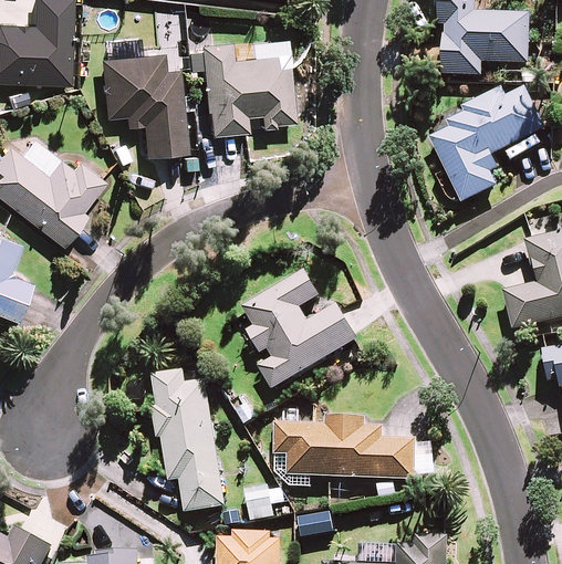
[(31,0),(31,22),(0,20),(0,77),(66,81),(69,0),(31,0)]
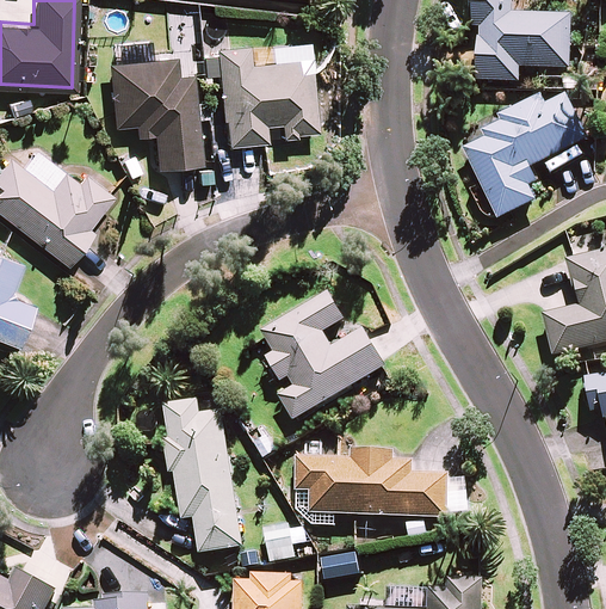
[(468,0),(468,17),(470,17),(470,25),(477,26),(477,35),(476,35),(475,79),(518,80),(518,66),(568,68),(569,12),(511,11),(511,0),(468,0)]
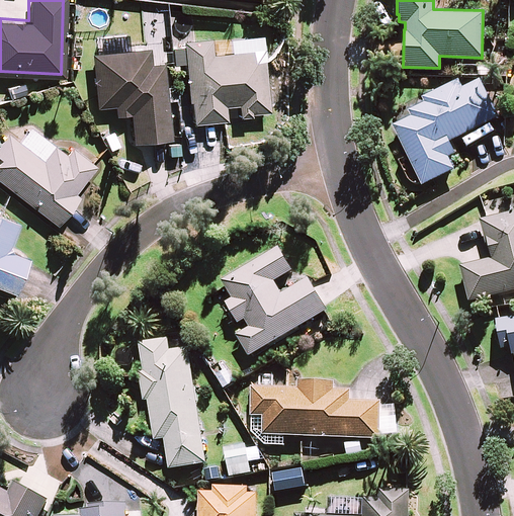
[(180,44),(182,61),(187,120),(222,117),(221,103),(234,102),(235,114),(248,113),(247,110),(265,108),(260,58),(248,59),(247,47),(208,51),(207,36),(180,38),(180,44)]
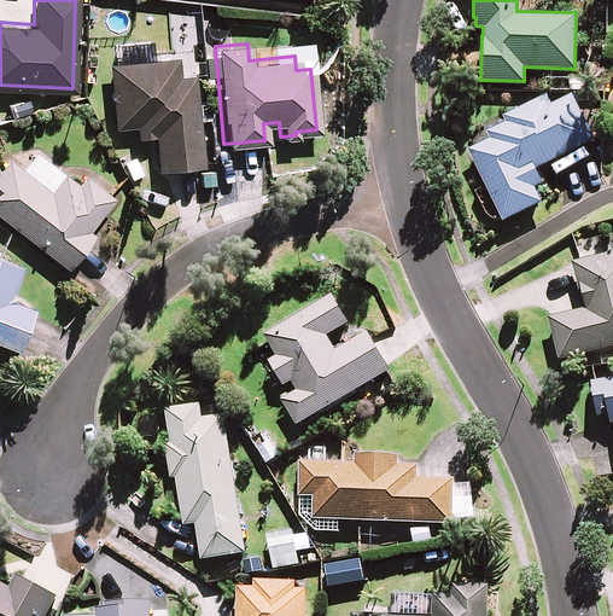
[(217,73),(215,52),(202,53),(203,74),(217,73)]
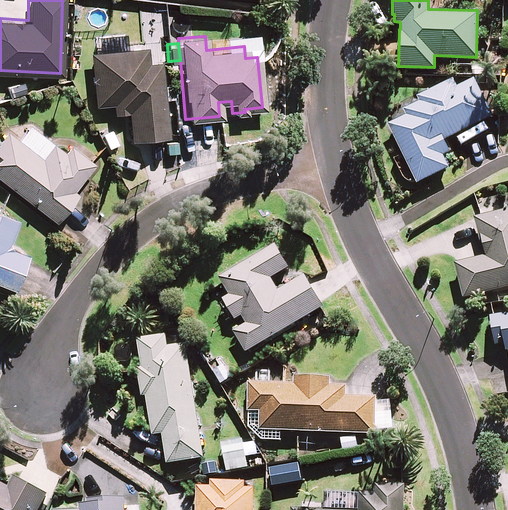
[(164,134),(157,60),(145,61),(143,45),(88,50),(93,103),(110,101),(110,111),(125,109),(128,137),(164,134)]
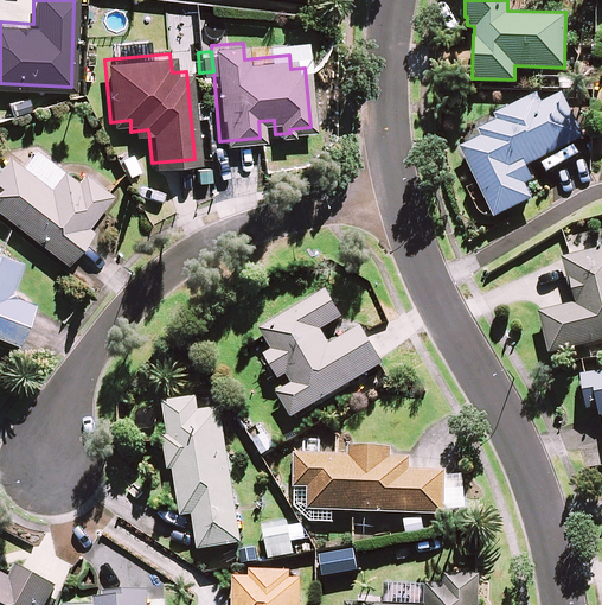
[(539,101),(535,91),(493,112),(495,118),(475,128),(480,135),(459,146),(493,215),(530,197),(522,183),(532,178),(525,165),(582,135),(559,91),(539,101)]
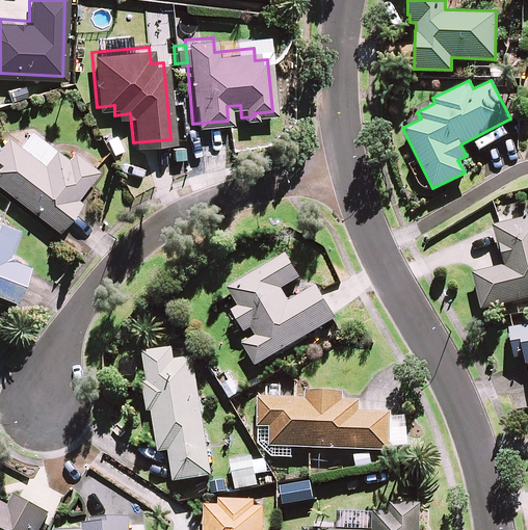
[(16,141),(41,161),(51,147),(26,127),(16,141)]
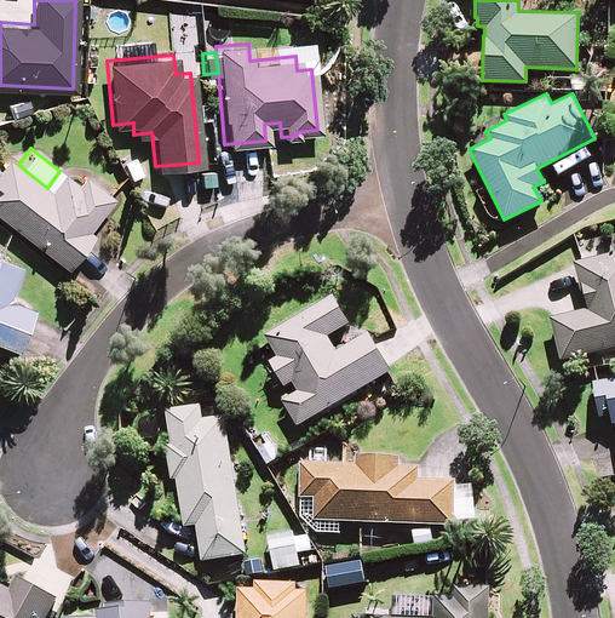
[(74,182),(59,171),(47,188),(18,165),(5,155),(0,161),(0,218),(63,267),(90,233),(84,228),(110,194),(107,192),(81,172),(74,182)]
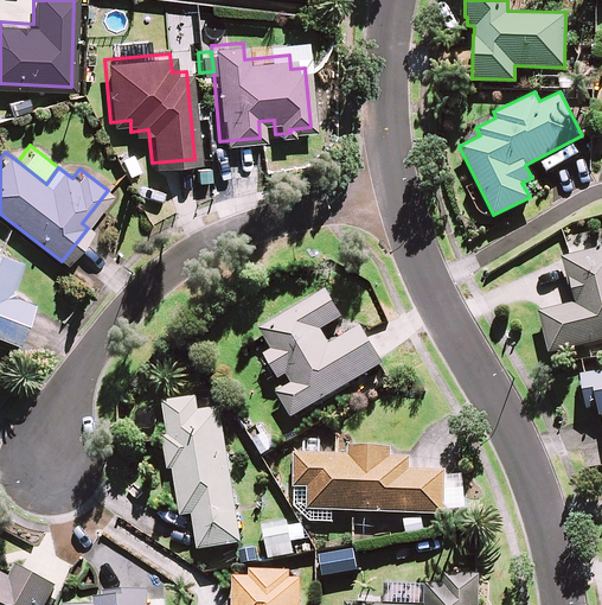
[(601,338),(601,244),(567,254),(559,255),(571,301),(537,310),(548,352),(601,338)]
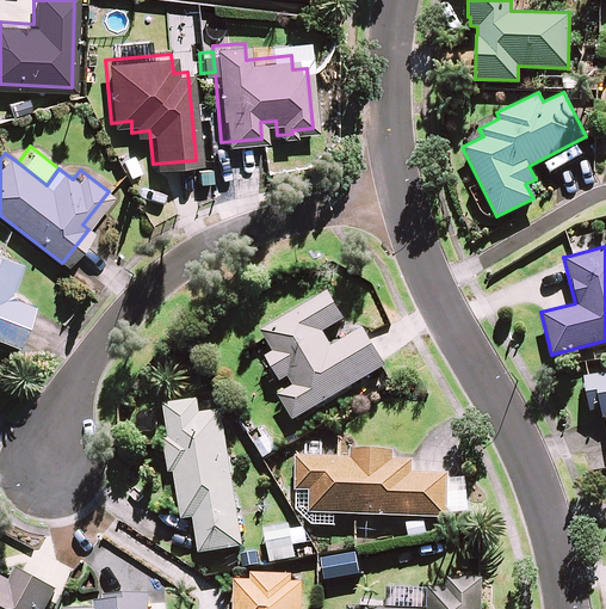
[(0,339),(12,344),(29,301),(11,294),(7,287),(18,260),(0,253),(0,339)]
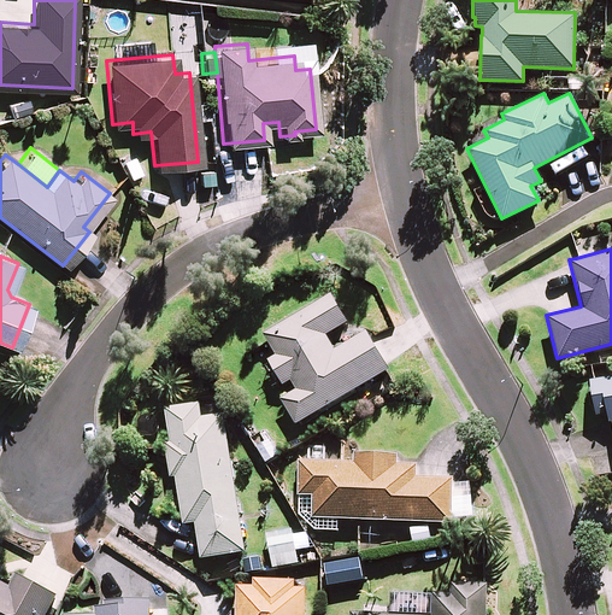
[(346,321),(330,293),(262,333),(266,340),(275,355),(266,358),(281,384),(290,379),(296,388),(280,398),(294,422),(388,368),(365,329),(334,349),(324,334),(346,321)]
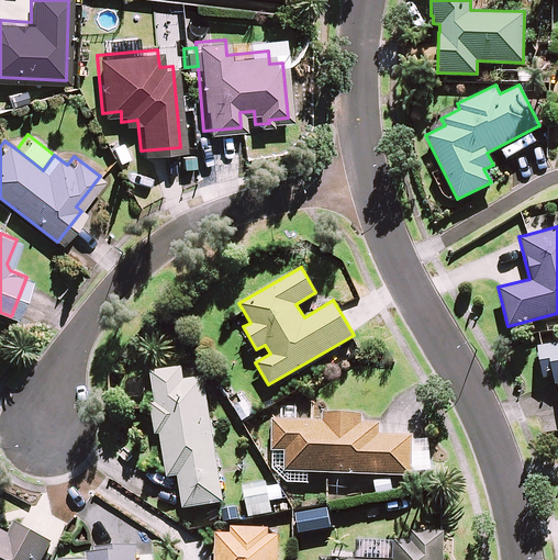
[(557,383),(557,390),(557,340),(537,345),(543,376),(553,374),(554,383),(557,383)]
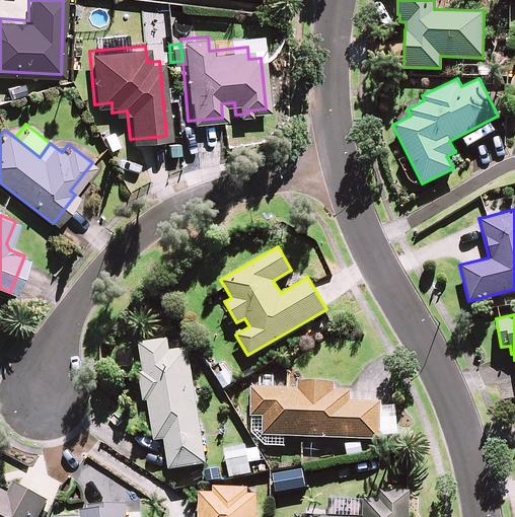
[(204,462),(187,347),(168,349),(167,338),(137,342),(141,370),(138,370),(142,399),(146,398),(152,439),(163,438),(168,468),(204,462)]
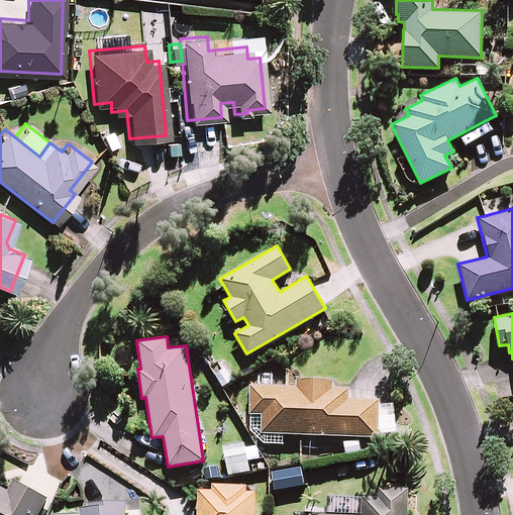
[(262,413),(262,432),(281,433),(377,437),(378,400),(347,398),(347,388),(331,387),(331,379),(296,378),(295,386),(250,384),(248,412),(262,413)]
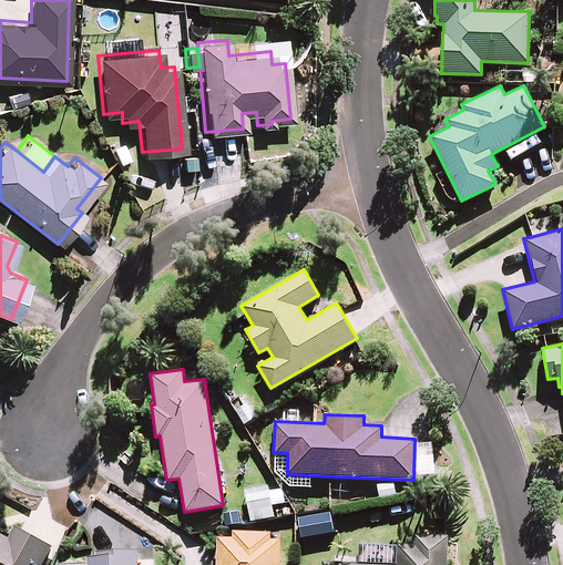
[(308,486),(308,475),(287,474),(287,453),(273,452),(273,470),(287,485),(308,486)]
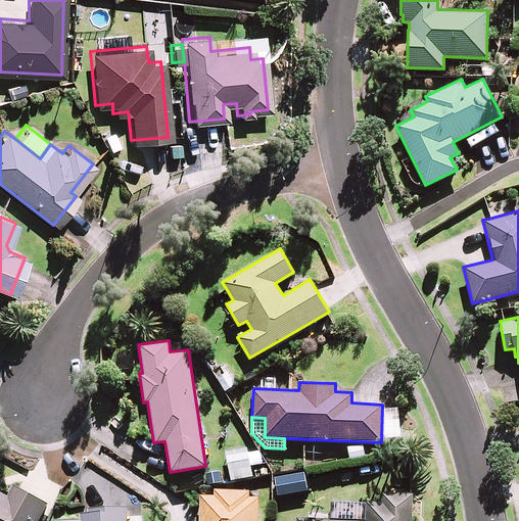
[(251,475),(246,446),(224,451),(229,479),(251,475)]
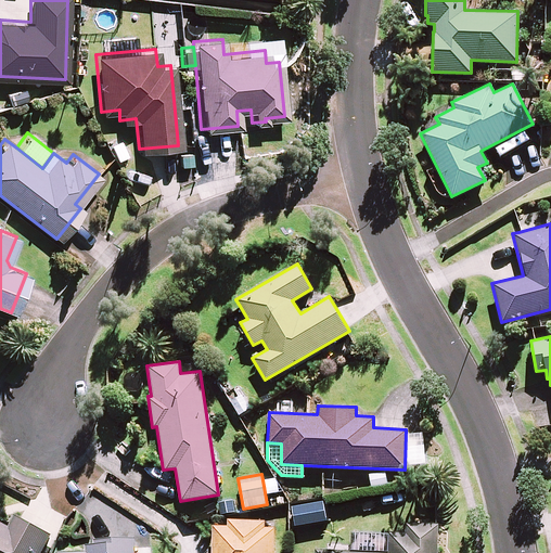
[(11,526),(0,519),(0,552),(39,552),(50,532),(17,515),(11,526)]
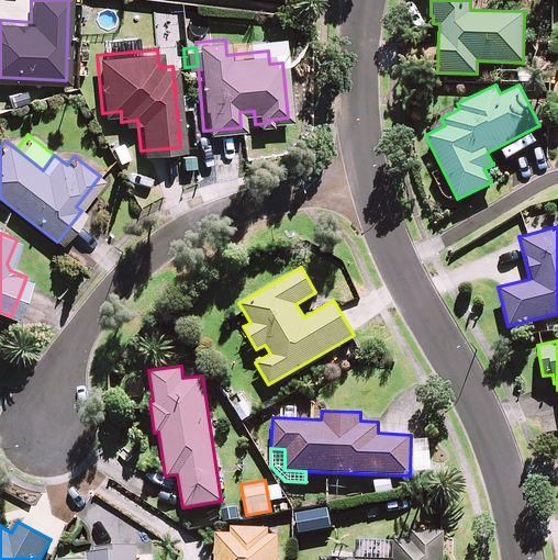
[(277,559),(278,535),(266,534),(267,526),(230,524),(230,533),(214,532),(213,559),(277,559)]
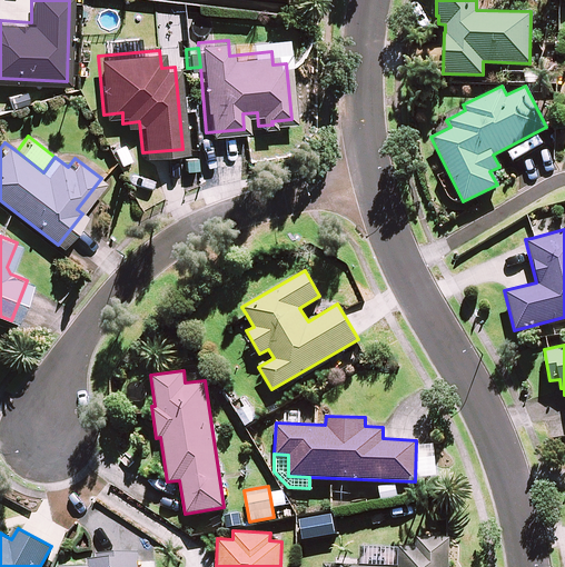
[(446,566),(448,535),(416,534),(415,548),(398,547),(397,565),(323,561),(321,566),(446,566)]
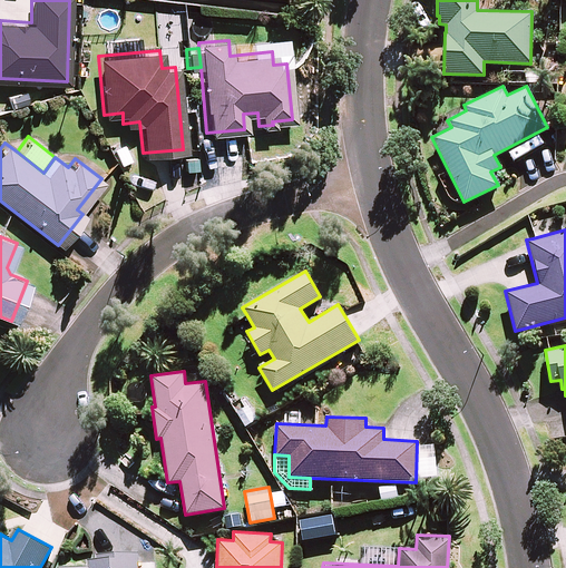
[(137,567),(137,551),(95,552),(96,559),(87,559),(87,566),(57,567),(56,567),(137,567)]
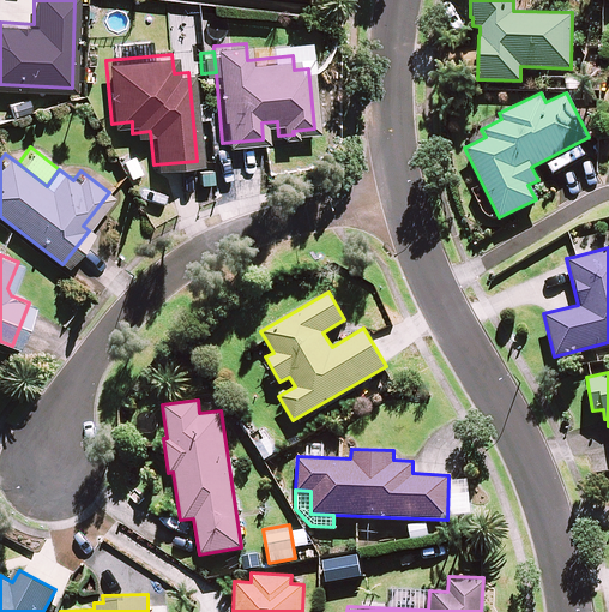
All buildings are outlined.
